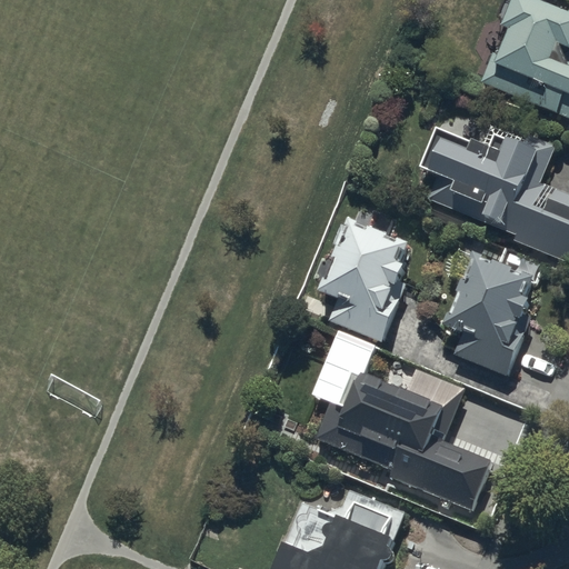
[(490,52),(478,85),(568,118),(568,61),(552,56),(557,42),(568,47),(568,9),(545,0),(509,0),(501,25),(508,27),(497,55),(490,52)]
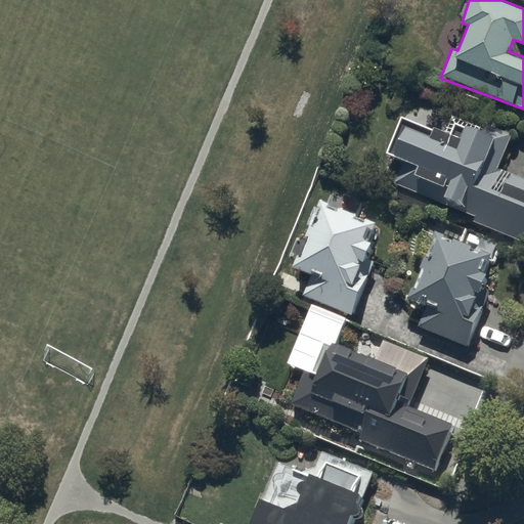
[(389,181),(475,215),(472,222),(523,243),(523,179),(496,169),(511,134),(485,123),(481,133),(455,123),(451,132),(434,125),(432,128),(401,116),(387,154),(398,159),(389,181)]
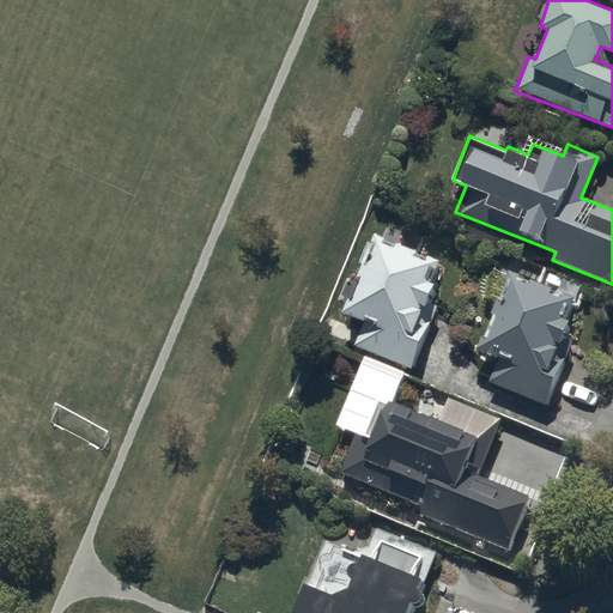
[(354,345),(411,369),(437,305),(428,302),(435,284),(430,281),(439,260),(375,232),(357,275),(362,277),(352,299),(349,298),(341,313),(364,321),(354,345)]
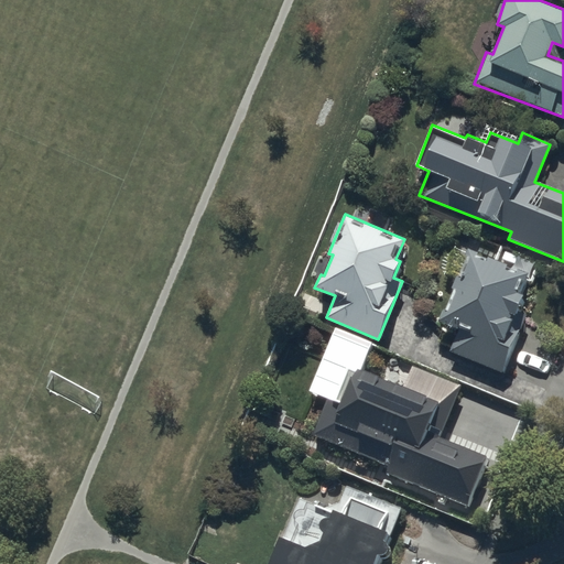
[(463,324),(452,350),(505,371),(529,312),(521,310),(529,291),(523,290),(531,270),(472,246),(443,316),(463,324)]
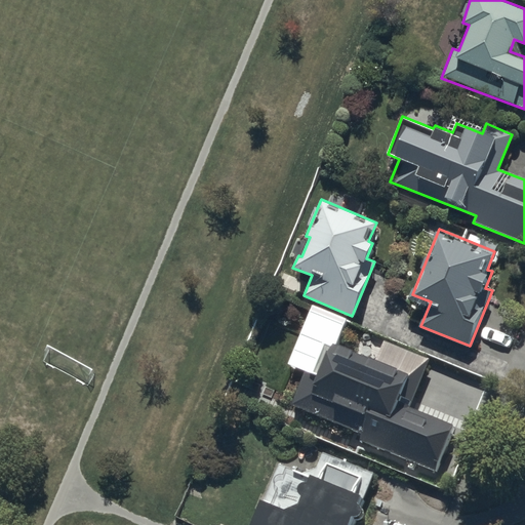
[(332,344),(335,345),(346,318),(312,305),(287,363),(306,371),(313,374),(325,345),(331,347),(332,344)]
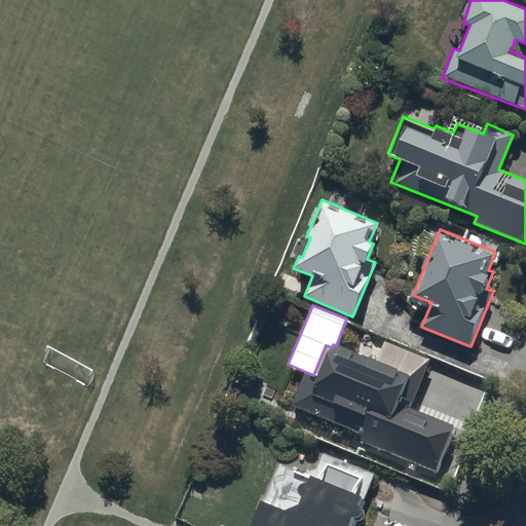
[(366,433),(362,444),(438,473),(457,423),(413,406),(431,359),(386,341),(378,362),(336,345),(333,344),(332,347),(326,345),(313,375),(306,372),(293,405),(366,433)]
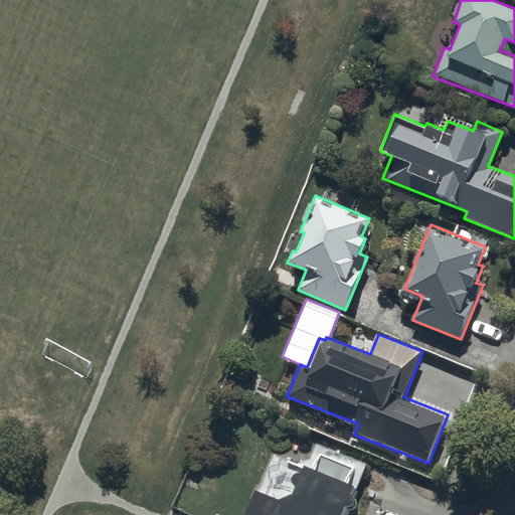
[(345,514),(347,511),(351,512),(356,510),(359,507),(358,502),(356,498),(367,465),(317,443),(313,457),(298,463),(272,454),(248,514),(345,514)]
